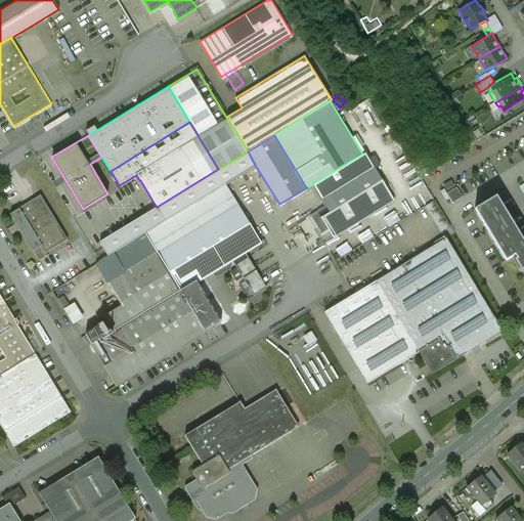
[(213,172),(213,173),(220,185),(225,183),(255,165),(248,152),(218,169),(213,172)]
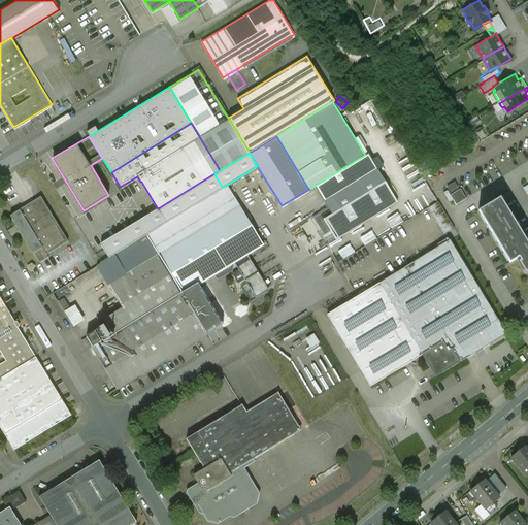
[(377,154),(371,156),(374,166),(381,164),(377,154)]
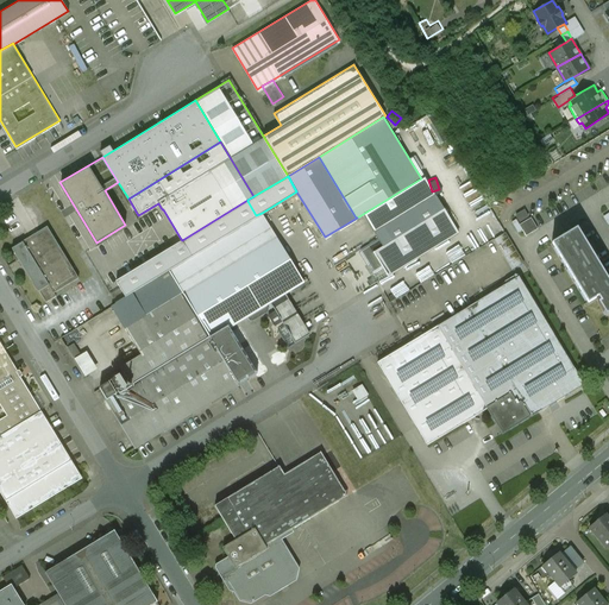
[(434,191),(376,228),(375,232),(377,237),(383,245),(372,251),(382,265),(387,273),(458,229),(434,191)]
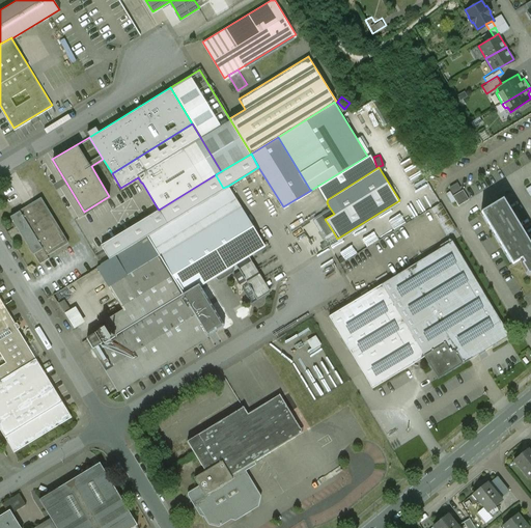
[(216,174),(159,210),(167,223),(224,189),(223,188),(216,175),(216,174)]
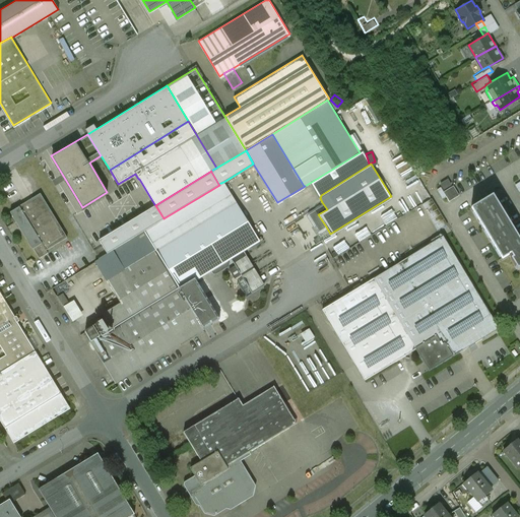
[(459,179),(443,188),(447,195),(449,198),(464,189),(459,179)]
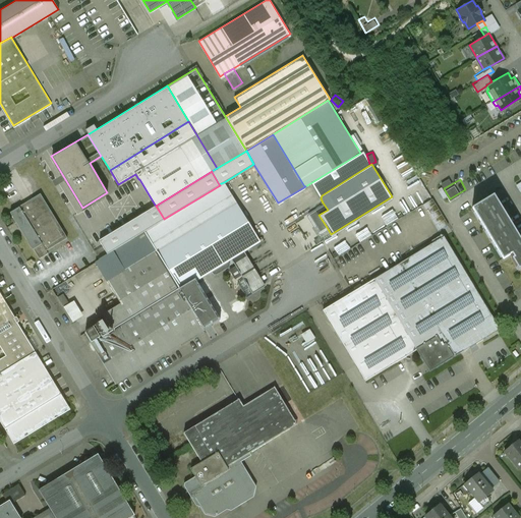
[(250,225),(224,182),(219,184),(220,185),(164,219),(145,230),(157,250),(219,213),(233,236),(250,225)]
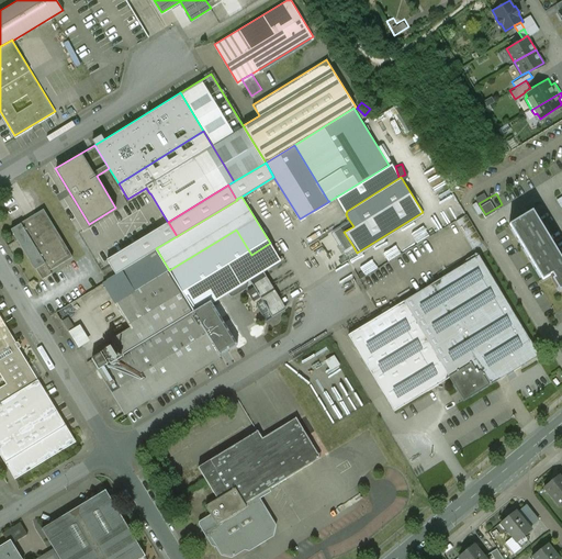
[(483,211),(479,203),(475,198),(470,202),(478,214),(483,211)]
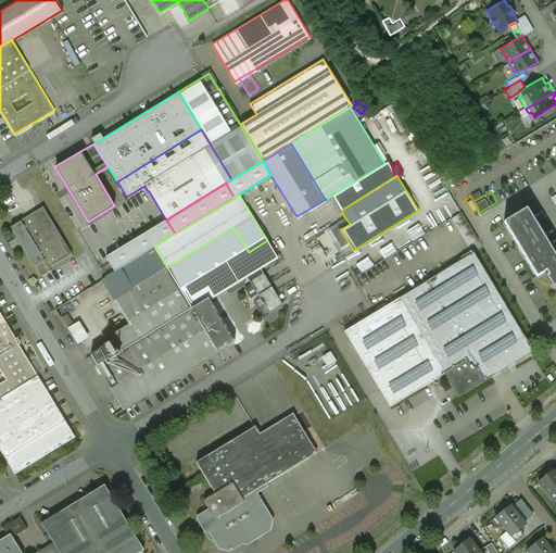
[(42,204),(20,218),(21,221),(12,225),(41,274),(51,268),(49,265),(72,252),(42,204)]
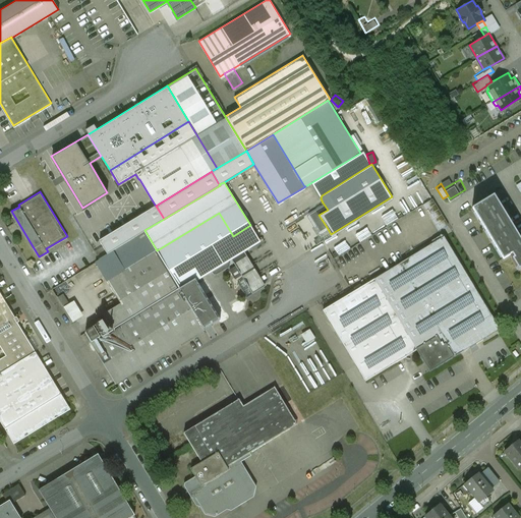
[(520,239),(493,192),(470,206),(503,257),(512,252),(513,255),(511,256),(518,269),(520,266),(520,239)]
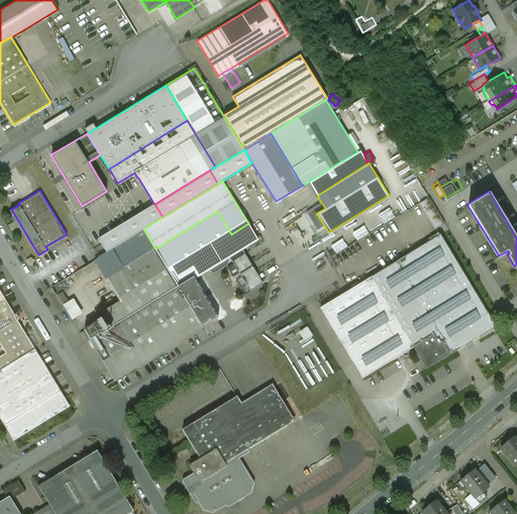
[(427,194),(417,201),(433,226),(443,220),(427,194)]
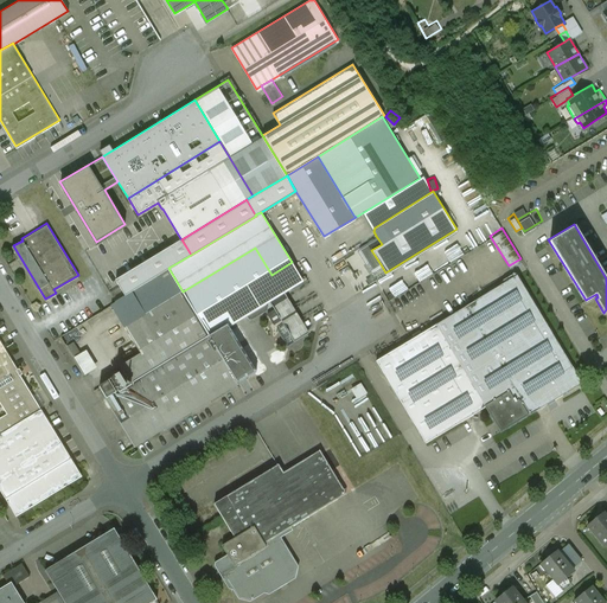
[(376,236),(359,247),(358,249),(371,269),(374,269),(381,264),(371,250),(382,244),(376,236)]
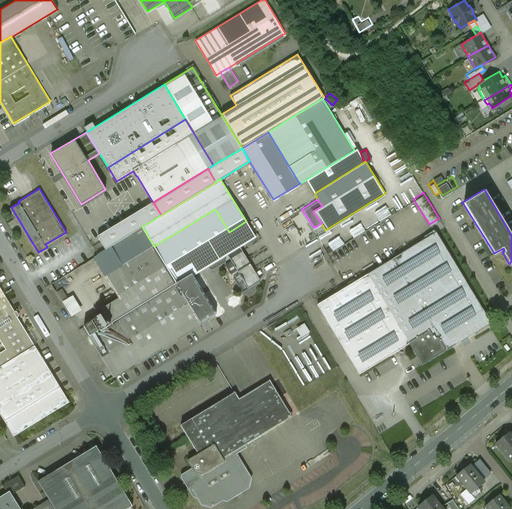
[(152,201),(97,235),(105,248),(97,253),(97,254),(142,226),(161,215),(153,202),(152,201)]
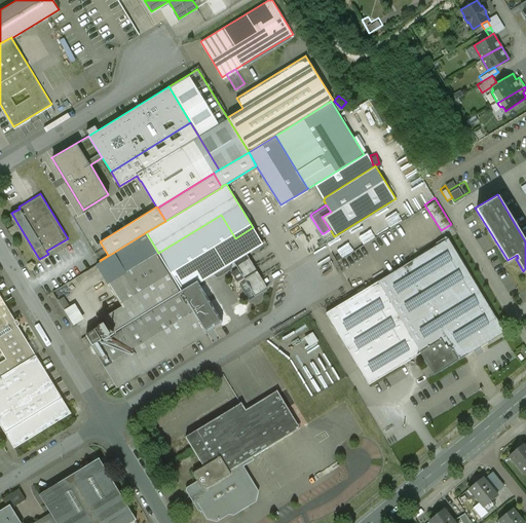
[(158,253),(125,273),(148,310),(197,281),(213,271),(216,275),(218,275),(231,267),(231,265),(229,261),(233,259),(243,253),(245,252),(235,238),(221,215),(158,253)]
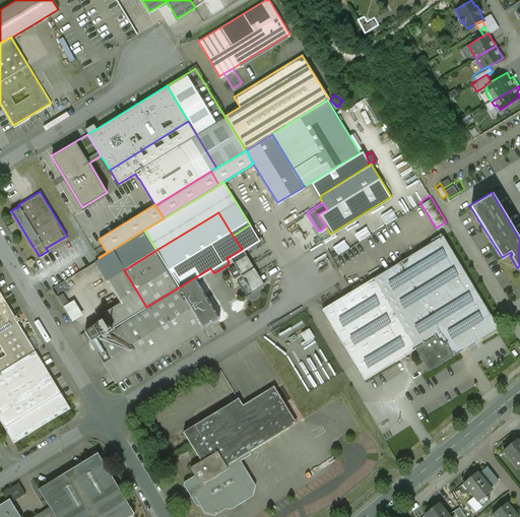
[(250,224),(233,236),(242,249),(259,239),(250,224)]
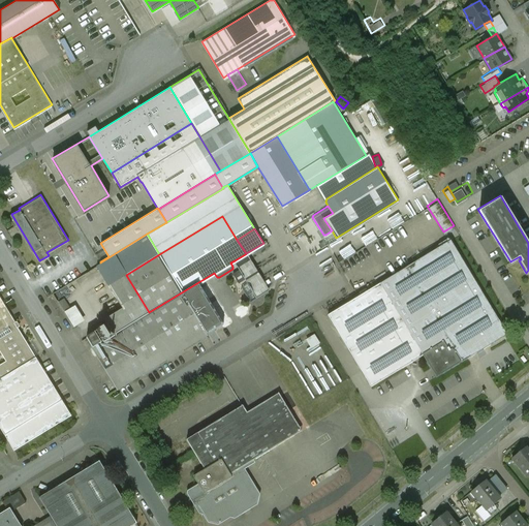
[(125,311),(106,322),(114,334),(149,312),(126,275),(159,254),(147,234),(97,265),(125,311)]
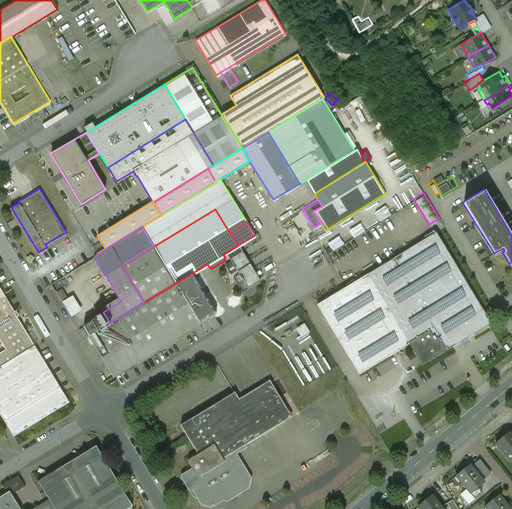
[(482,307),(434,230),(366,271),(408,339),(431,326),(437,334),(482,307)]
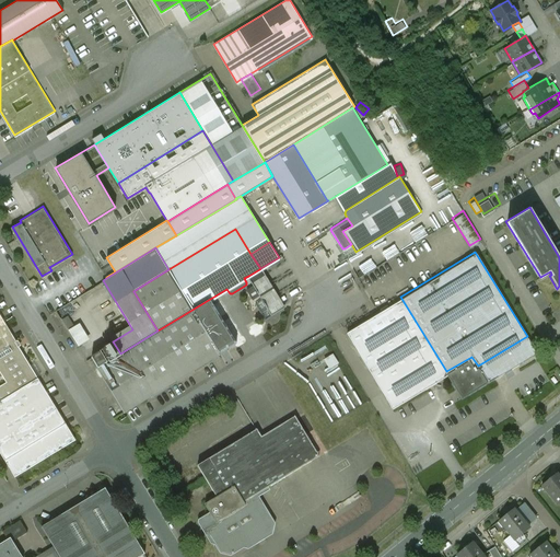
[(363,269),(375,263),(371,256),(359,262),(363,269)]
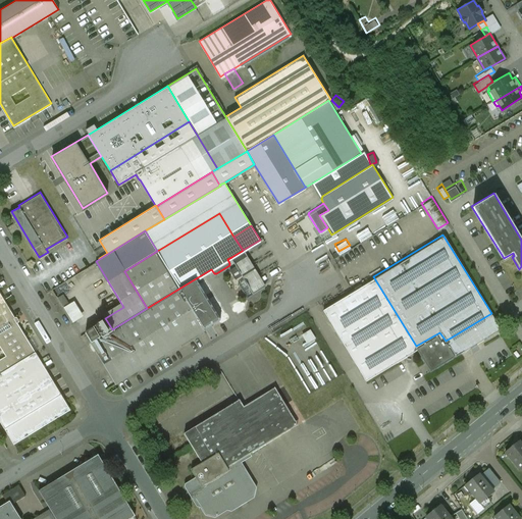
[(242,251),(231,257),(236,265),(242,273),(242,274),(243,277),(244,277),(249,287),(250,288),(253,293),(257,290),(263,287),(242,251)]
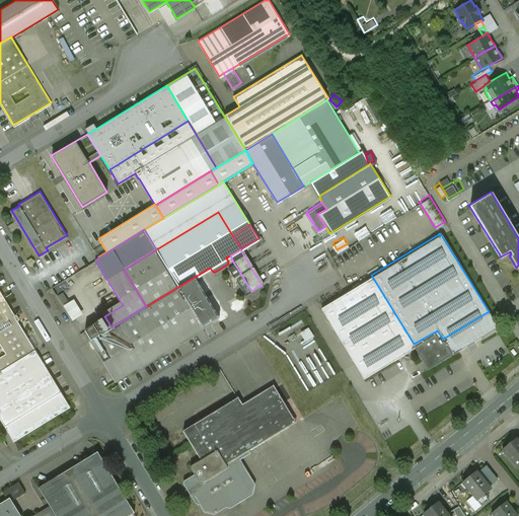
[(240,272),(234,264),(230,266),(230,268),(232,273),(232,275),(234,276),(240,272)]
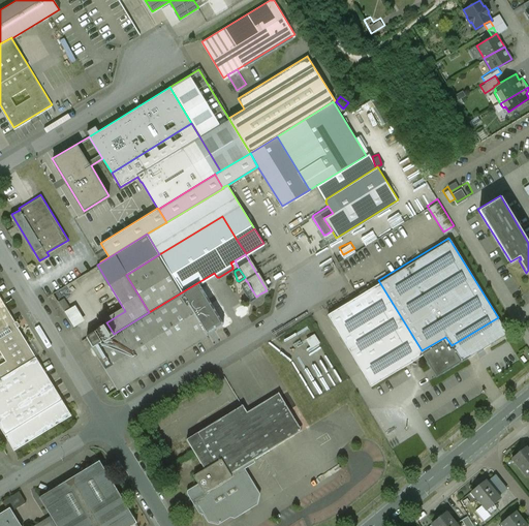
[(369,383),(422,350),(378,280),(325,312),(369,383)]
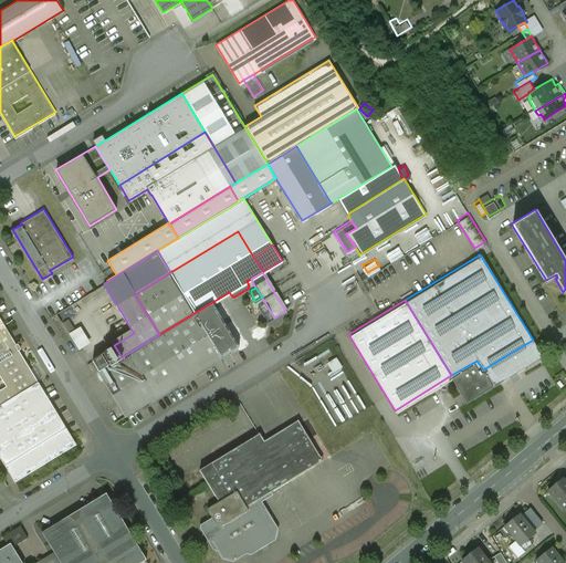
[(264,301),(258,305),(263,315),(270,311),(264,301)]
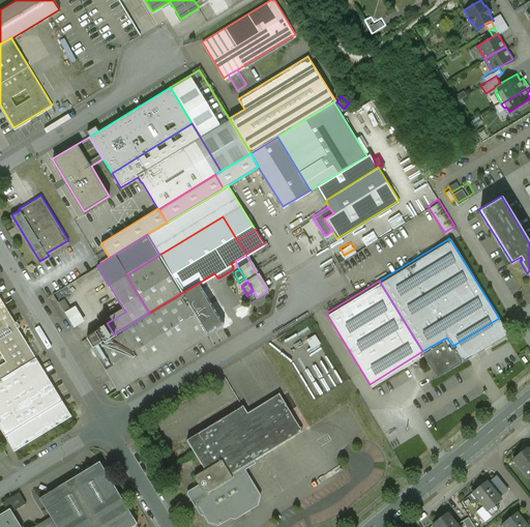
[(149,313),(114,334),(107,323),(93,332),(99,343),(93,347),(117,387),(143,373),(144,375),(207,335),(206,333),(223,324),(223,325),(226,325),(232,322),(232,319),(230,316),(228,316),(224,309),(224,305),(221,303),(217,298),(210,302),(208,297),(214,293),(208,283),(201,287),(199,283),(149,313)]
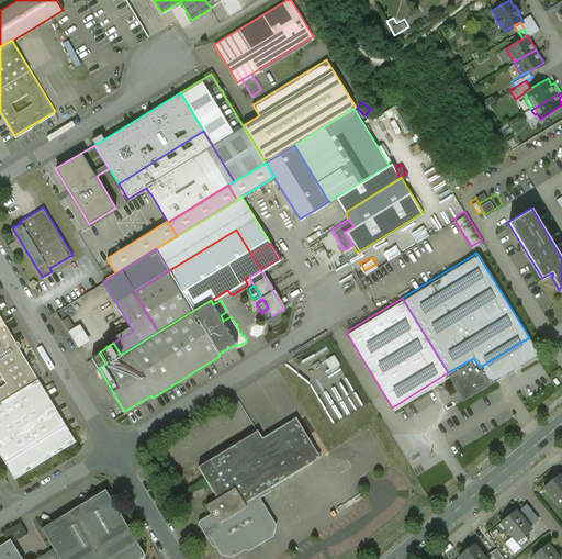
[(272,315),(269,310),(267,312),(267,315),(268,317),(270,320),(272,321),(276,320),(277,317),(278,315),(277,312),(272,315)]
